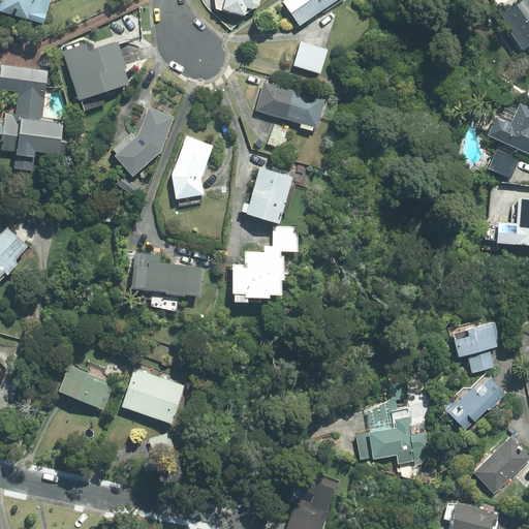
[(0,0),(0,11),(43,25),(50,0),(0,0)]
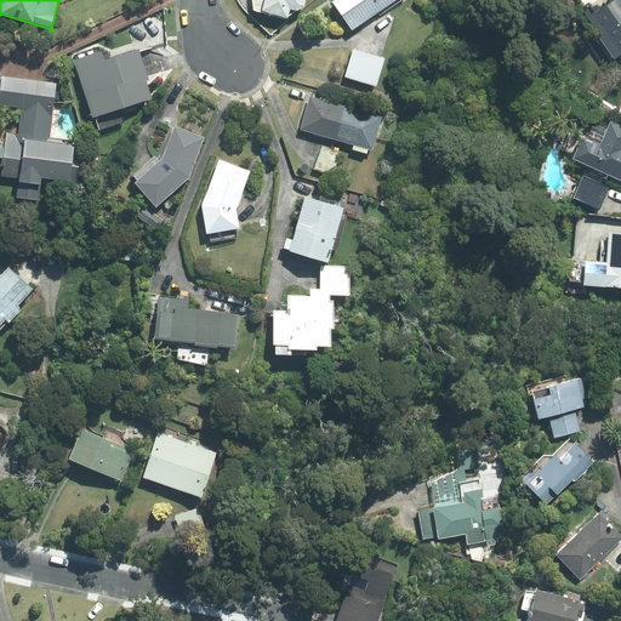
[(251,0),(252,10),(286,20),(289,10),(295,12),(303,7),(305,0),(251,0)]
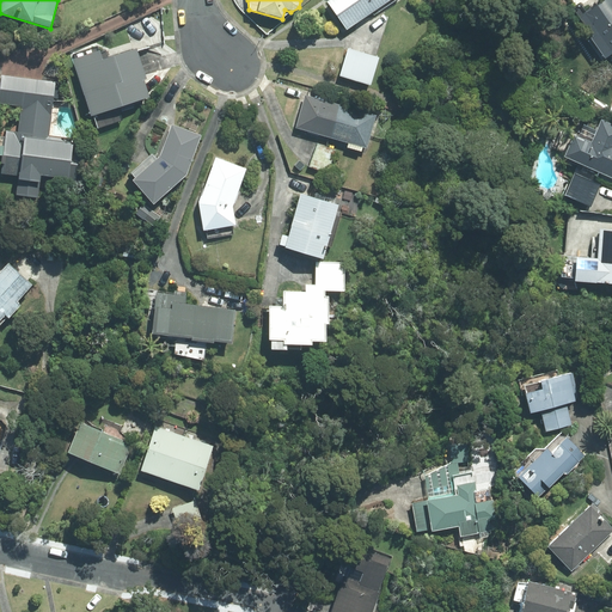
[(330,0),(328,2),(347,30),(389,0),(330,0)]
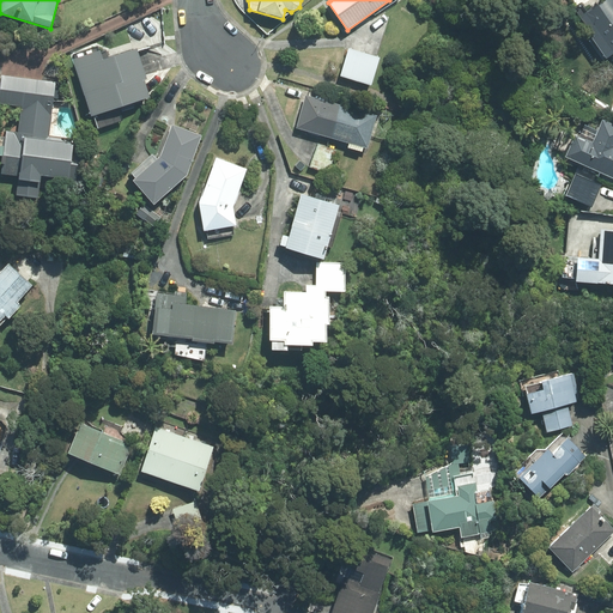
[(612,55),(612,0),(606,0),(580,19),(594,38),(592,40),(606,59),(612,55)]
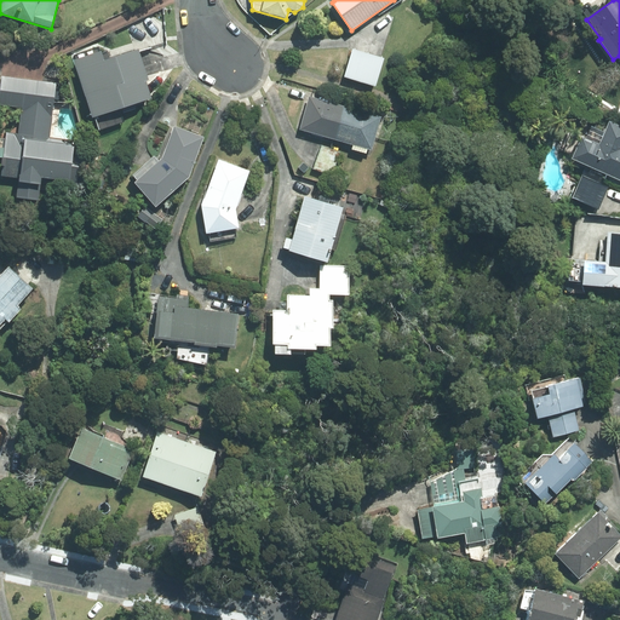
[(384,59),(352,50),(345,76),(375,85),(384,59)]
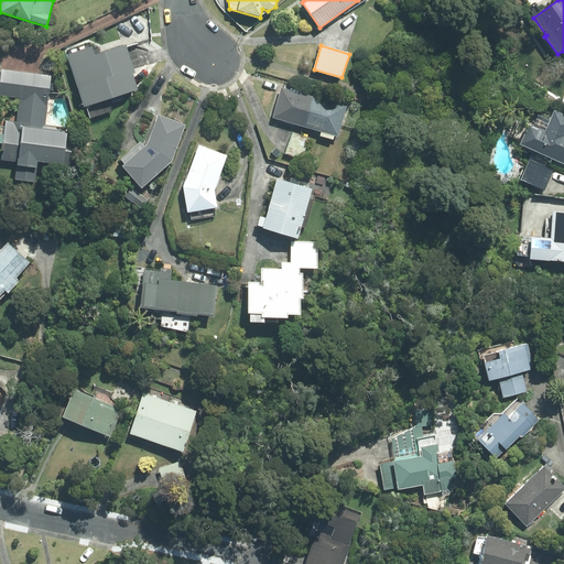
[(91,47),(67,55),(84,107),(137,89),(132,74),(134,74),(126,46),(95,56),(91,47)]
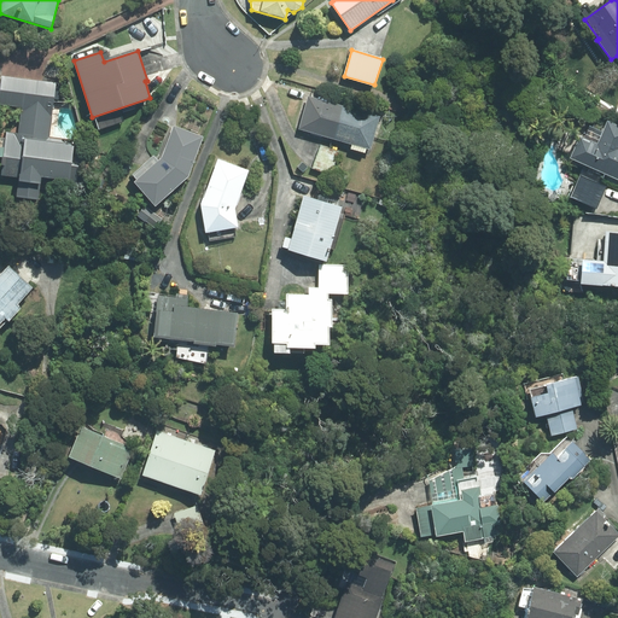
[(40,179),(69,182),(74,141),(48,139),(56,83),(0,76),(0,105),(22,109),(19,136),(7,135),(6,149),(0,147),(0,158),(5,158),(3,175),(19,178),(17,197),(38,199),(40,179)]
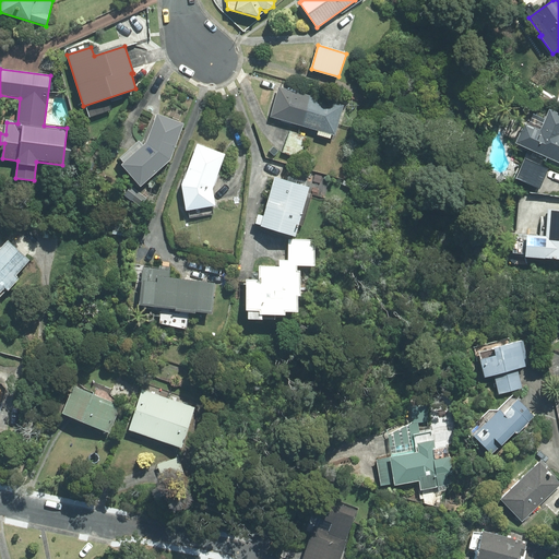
[(342,106),(278,88),(271,117),(334,134),(342,106)]
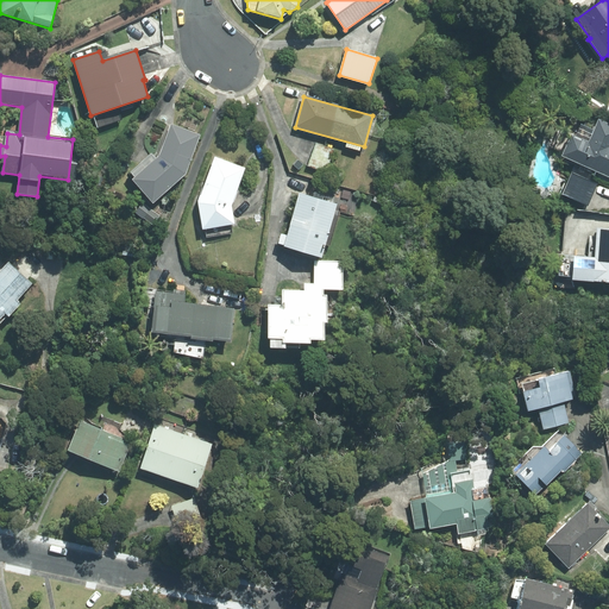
[(560,154),(608,175),(608,123),(597,119),(588,140),(570,132),(560,154)]
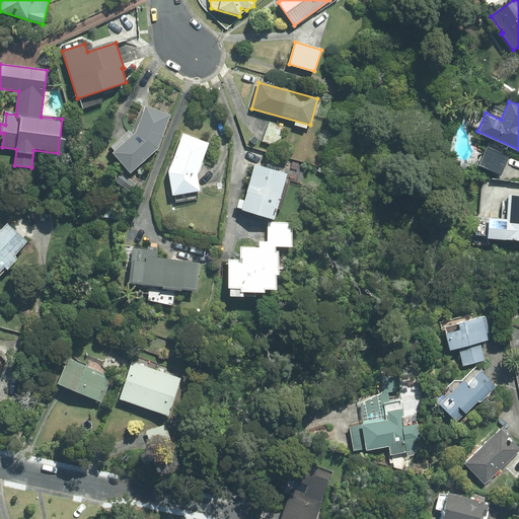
[(130,173),(157,148),(169,116),(146,107),(136,134),(113,154),(130,173)]
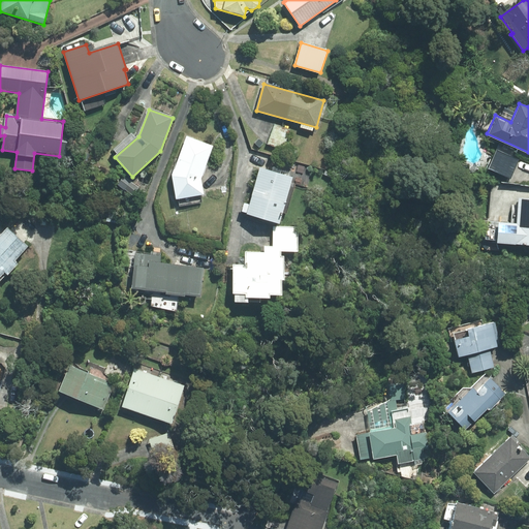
[(289,130),(274,124),(267,143),(282,149),(289,130)]
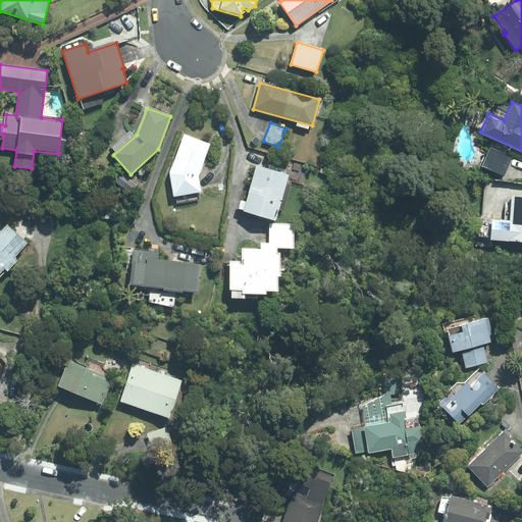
[(209,144),(184,135),(168,173),(172,196),(200,191),(197,175),(209,144)]
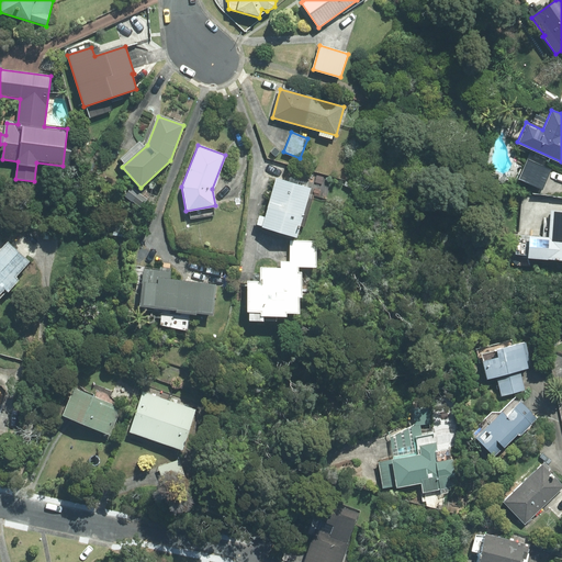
[(310,188),(274,178),(263,216),(258,215),(256,224),(260,225),(260,226),(295,237),(299,225),(303,226),(313,195),(307,193),(310,188)]
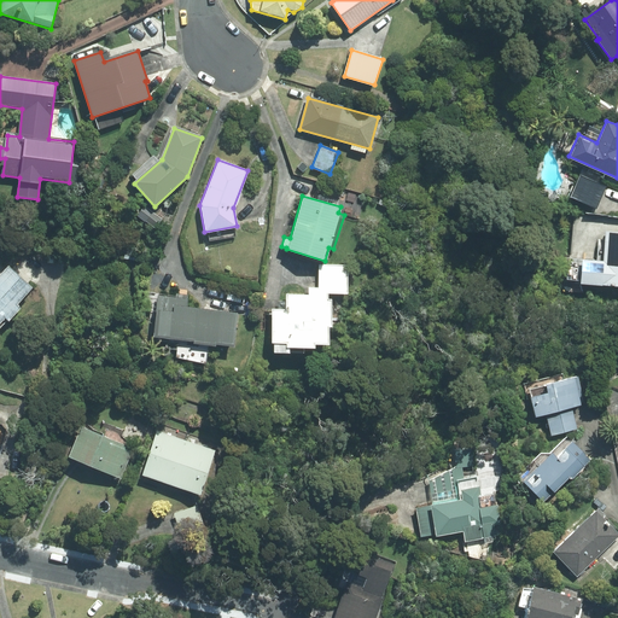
[(579,283),(617,285),(617,232),(605,231),(602,260),(581,258),(579,283)]
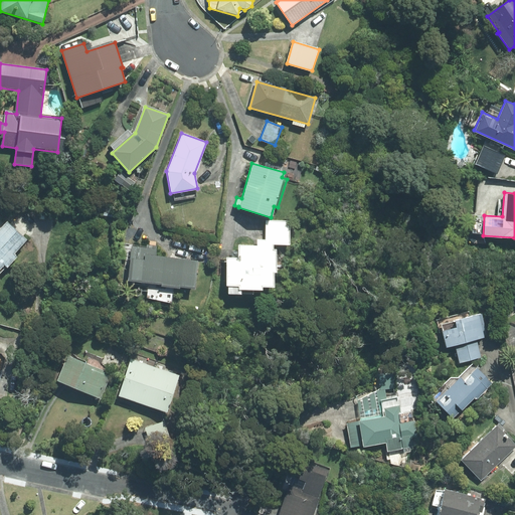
[(289,244),(289,221),(265,220),(265,239),(258,239),(256,245),(237,245),(237,258),(225,256),(224,284),(227,284),(226,292),(251,293),(251,289),(260,289),(260,285),(272,286),(272,271),(275,271),(275,248),(273,248),(273,243),(289,244)]
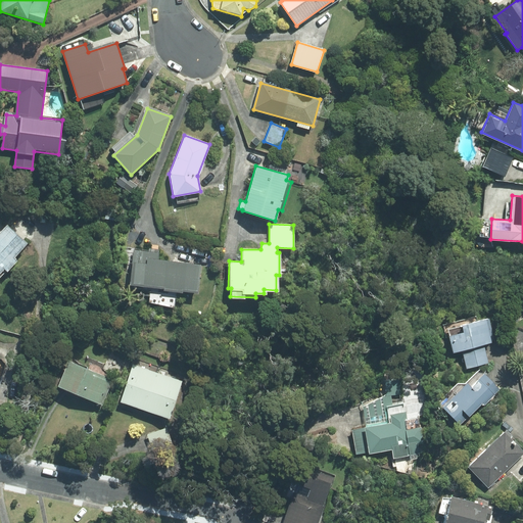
[(0,272),(4,268),(8,272),(18,260),(14,257),(28,243),(7,226),(0,233),(0,272)]
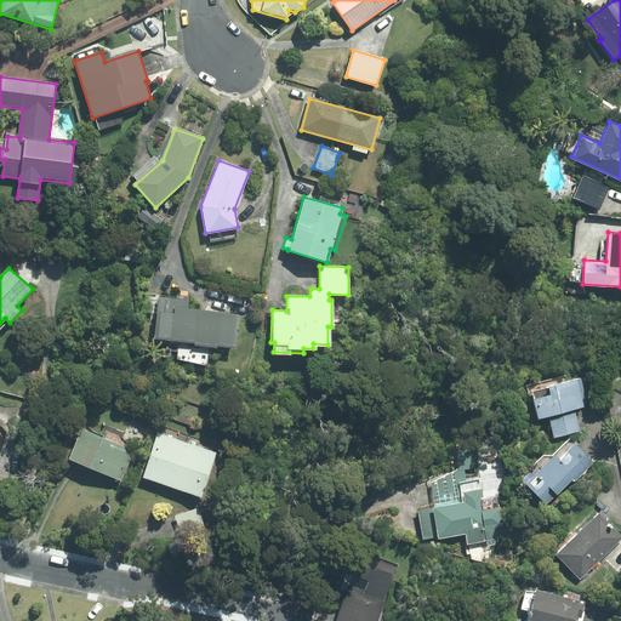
[(188,301),(159,297),(154,336),(193,341),(193,343),(215,346),(215,343),(232,346),(235,314),(187,308),(188,301)]
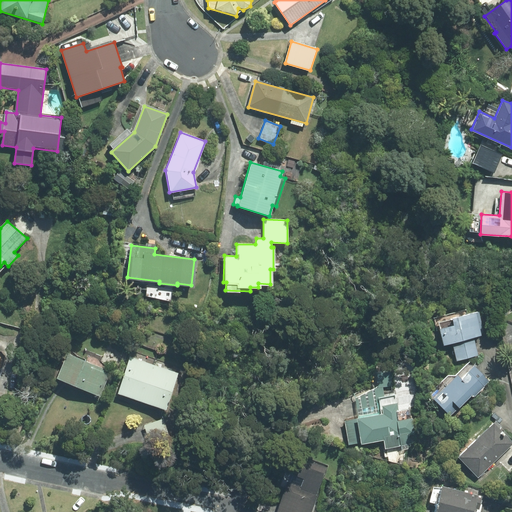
[(451,343),(455,362),(478,356),(473,337),(480,335),(483,328),(479,310),(449,317),(451,324),(437,327),(442,346),(451,343)]
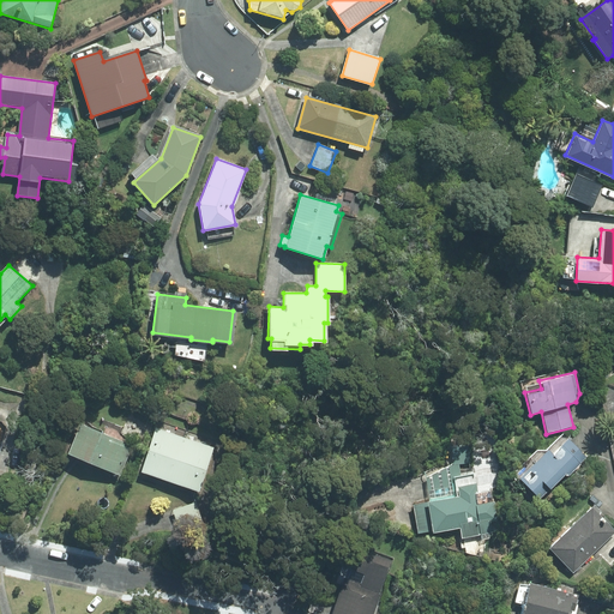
[(68,453),(120,475),(132,446),(82,425),(68,453)]
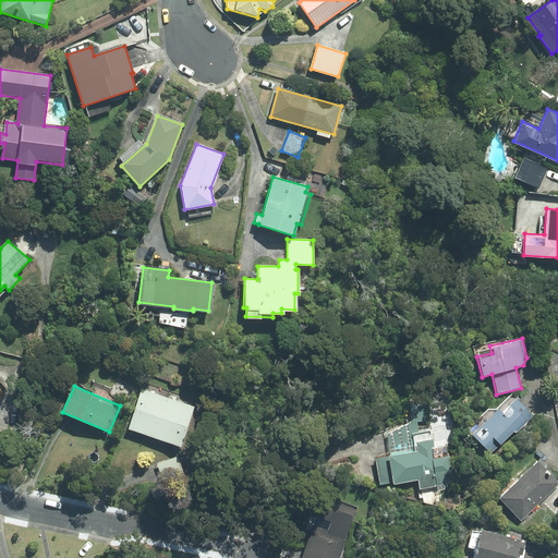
[(168,399),(143,390),(130,428),(155,437),(168,399)]
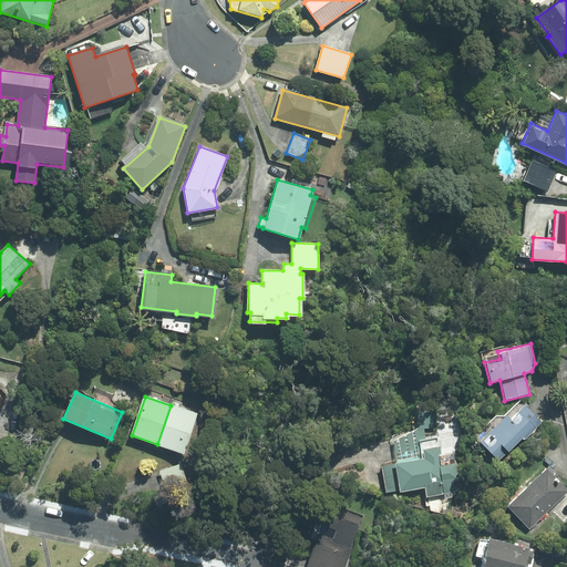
[(480,441),(500,461),(540,422),(524,404),(509,419),(504,418),(480,441)]
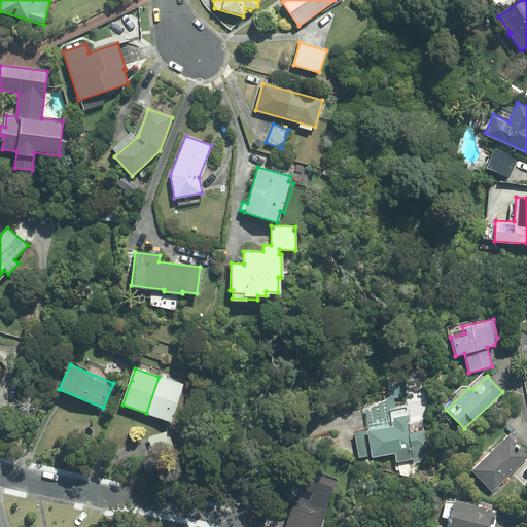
[(183,385),(159,377),(146,413),(171,421),(183,385)]
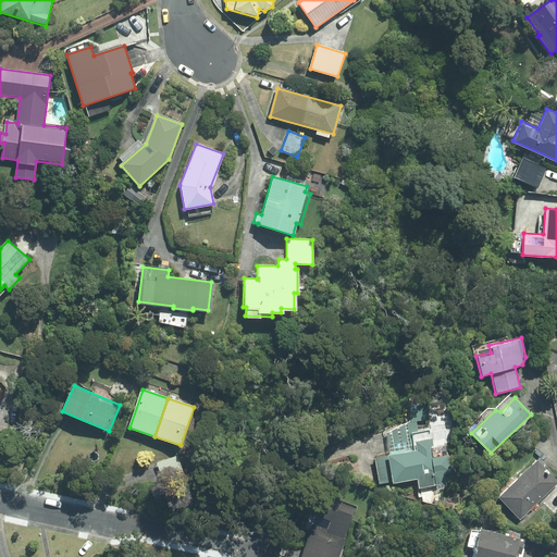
[(387,433),(390,452),(413,447),(410,432),(418,431),(417,421),(408,422),(387,433)]
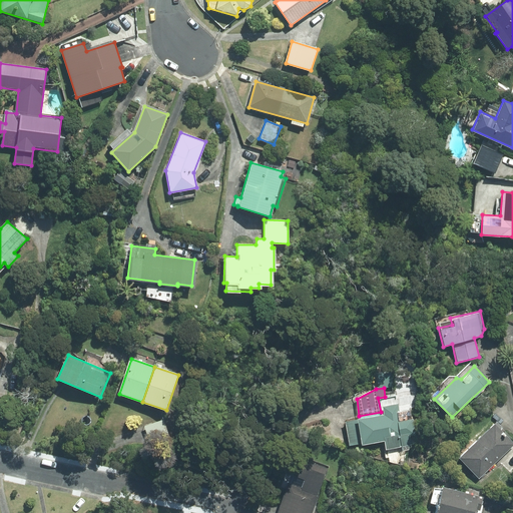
[(417,440),(411,409),(400,411),(397,395),(385,397),(378,398),(381,412),(359,416),(357,417),(358,420),(346,422),(350,445),(362,443),(363,445),(385,441),(387,449),(413,444),(417,440)]
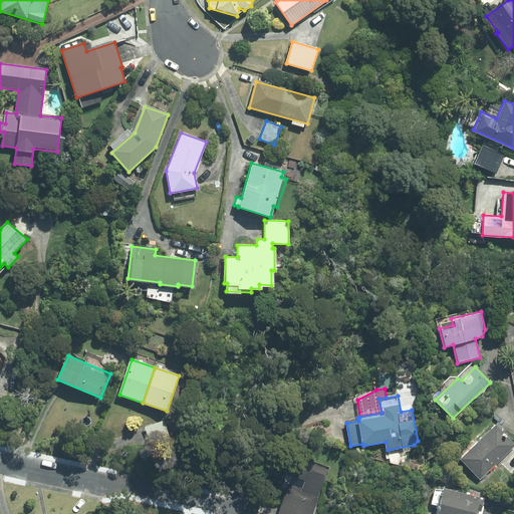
[(164,420),(145,427),(151,446),(170,440),(164,420)]
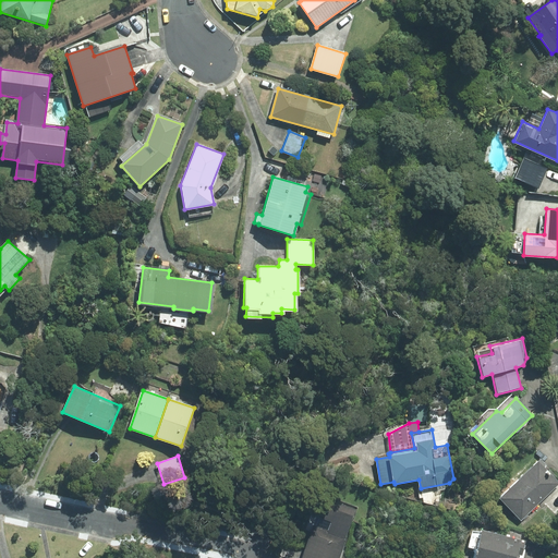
[(498,497),(520,520),(557,483),(557,482),(536,460),(498,497)]
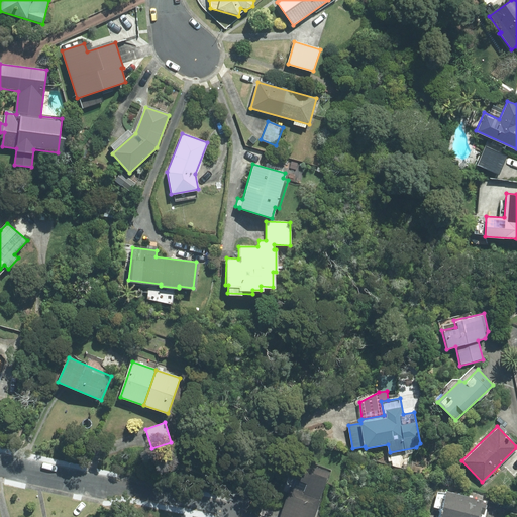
[(280,516),(314,516),(331,470),(308,461),(301,481),(308,484),(304,493),(291,488),(280,516)]
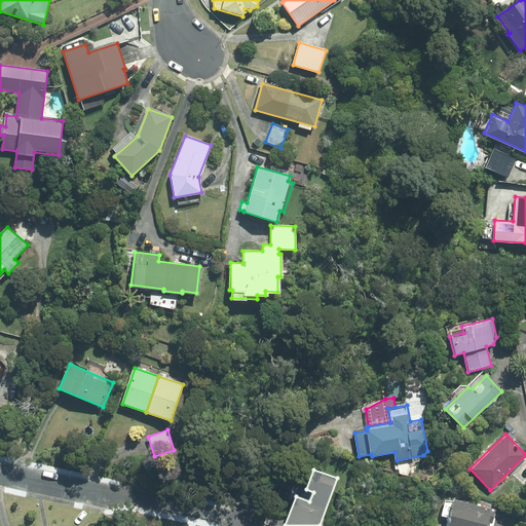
[(449,518),(446,525),(484,525),(485,524),(491,525),(496,511),(453,499),(452,501),(444,499),(440,515),(449,518)]
